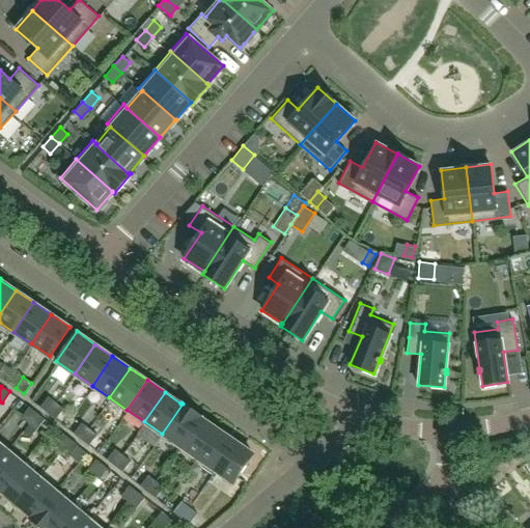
[(39,406),(47,412),(55,401),(48,395),(39,406)]
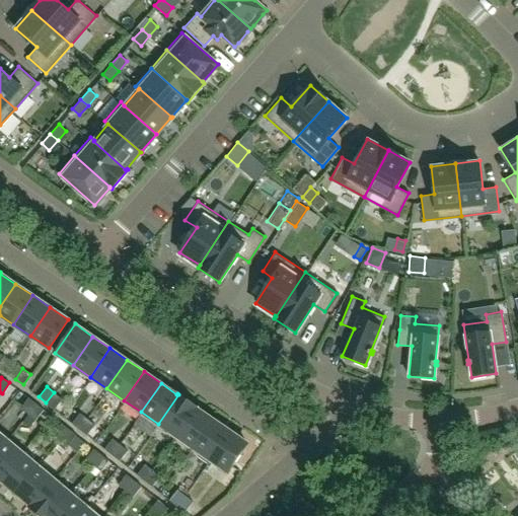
[(62,398),(54,392),(46,402),(54,409),(62,398)]
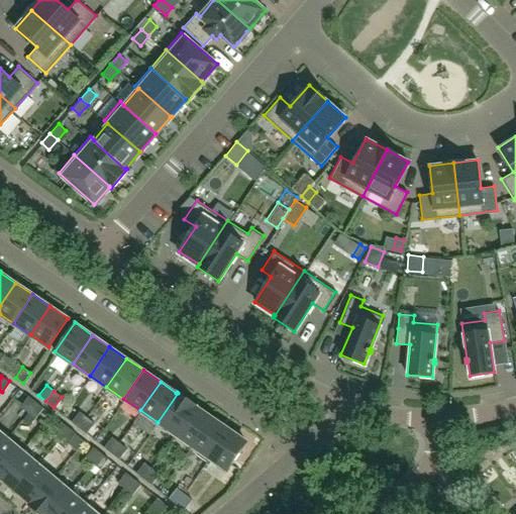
[(195,404),(178,393),(158,422),(175,433),(195,404)]
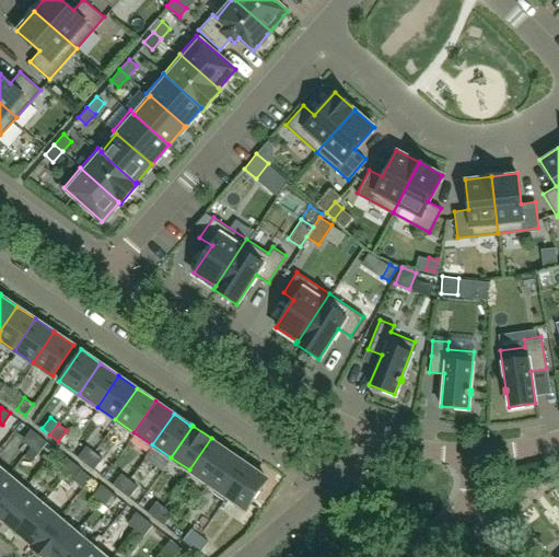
[(30,445),(38,434),(30,428),(21,439),(30,445)]
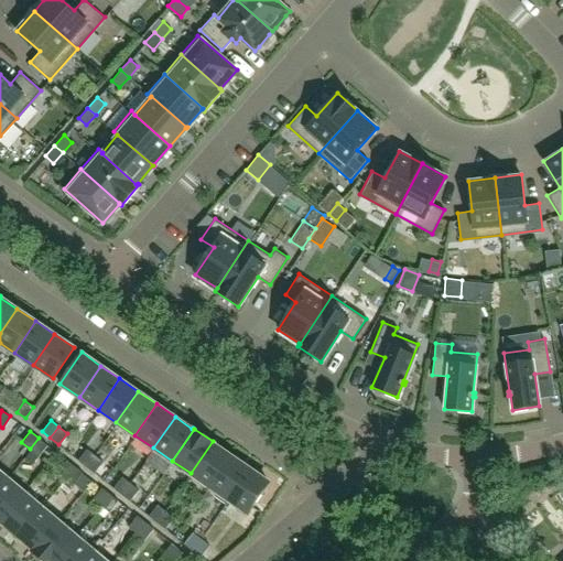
[(39,438),(30,449),(38,455),(46,443),(39,438)]
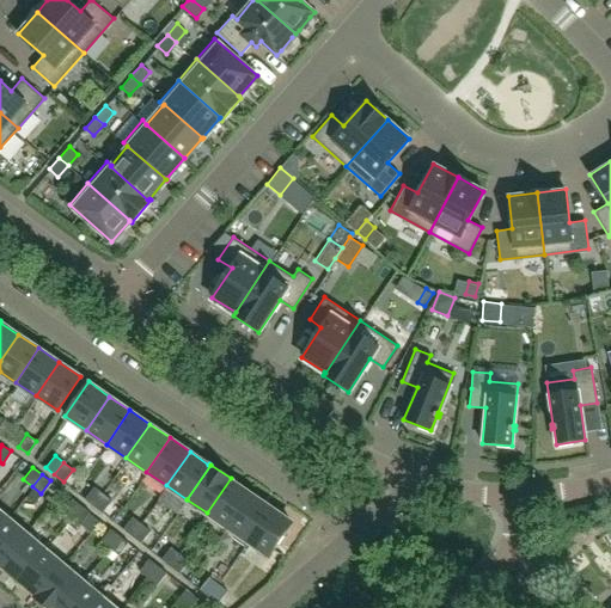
[(232,479),(231,478),(207,513),(226,527),(250,493),(231,480),(232,479)]
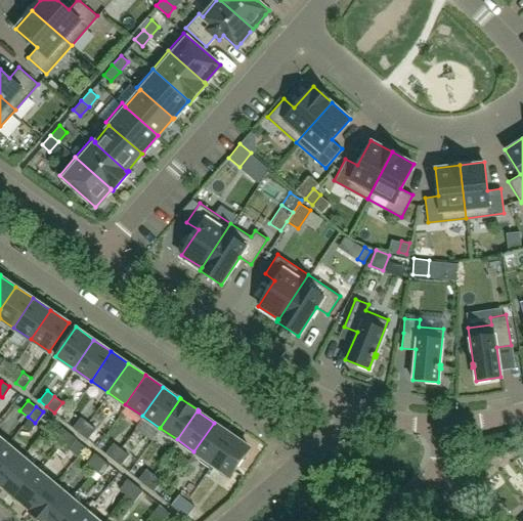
[(72,427),(79,432),(88,422),(80,416),(72,427)]
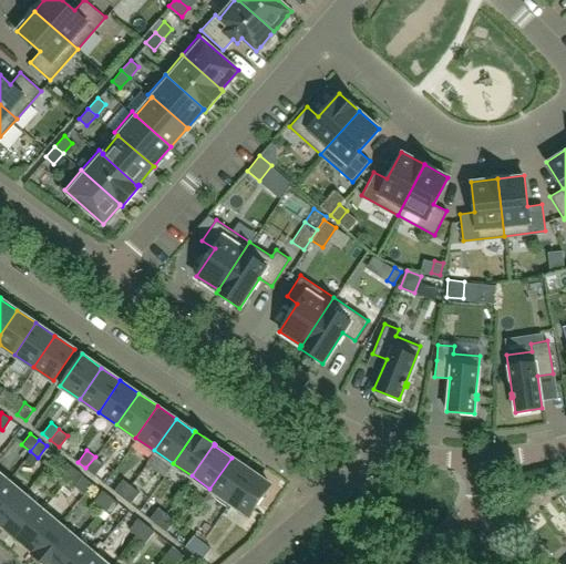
[(103,463),(95,457),(85,468),(94,474),(103,463)]
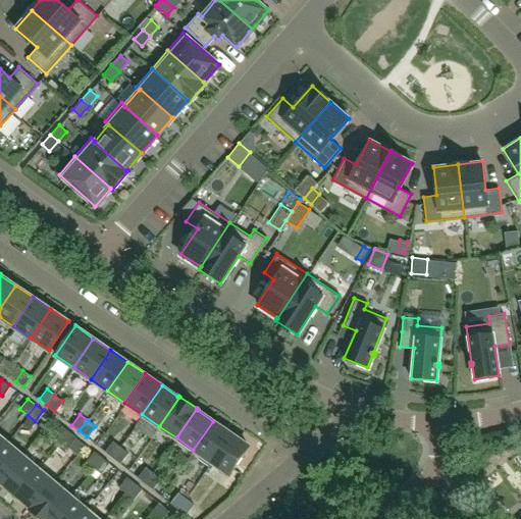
[(213,421),(193,450),(210,462),(230,432),(213,421)]
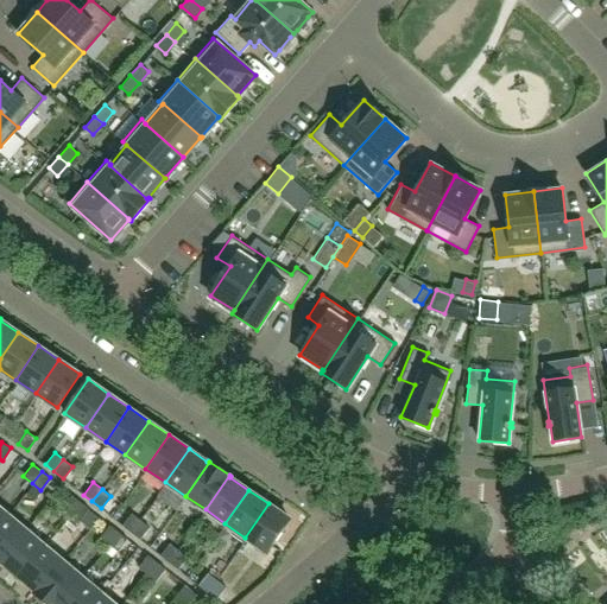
[(70,513),(80,501),(70,494),(61,506),(70,513)]
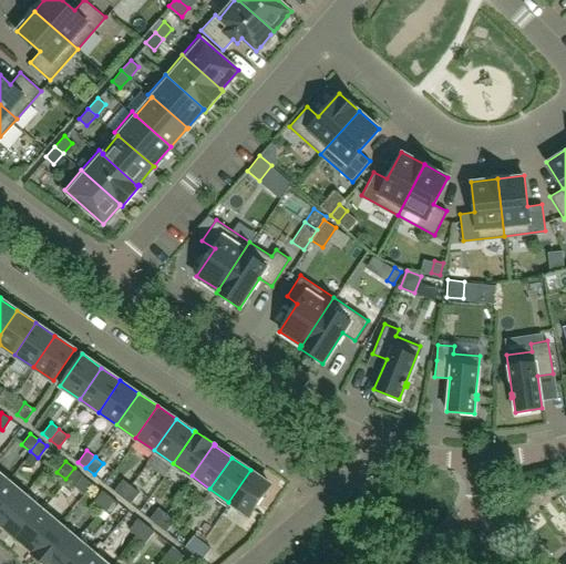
[(74,468),(65,479),(73,485),(83,474),(74,468)]
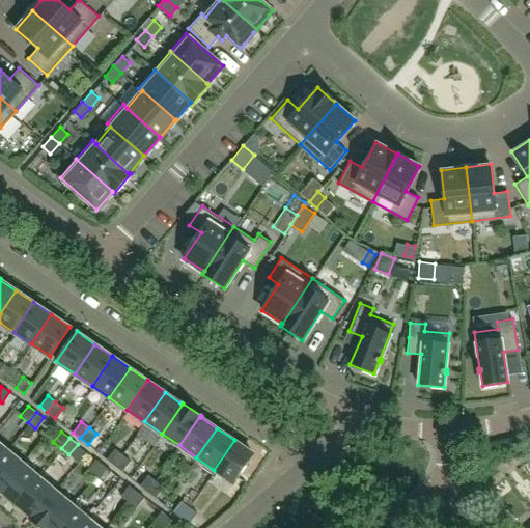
[(252,452),(234,440),(214,470),(232,482),(252,452)]
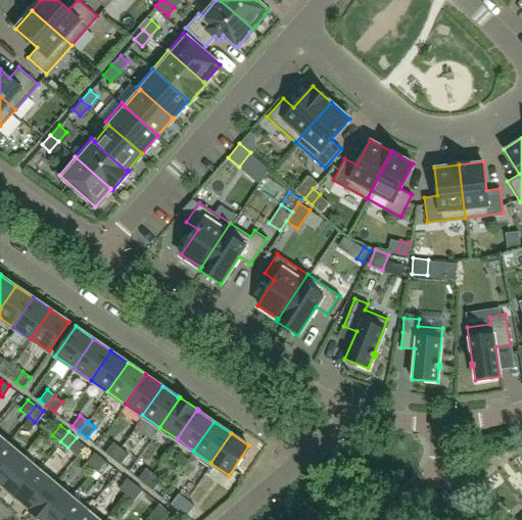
[(104,452),(112,458),(121,446),(112,440),(104,452)]
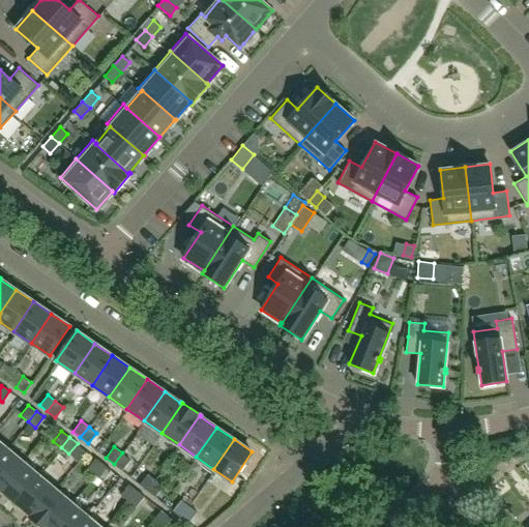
[(0,488),(22,462),(5,448),(0,455),(0,488)]
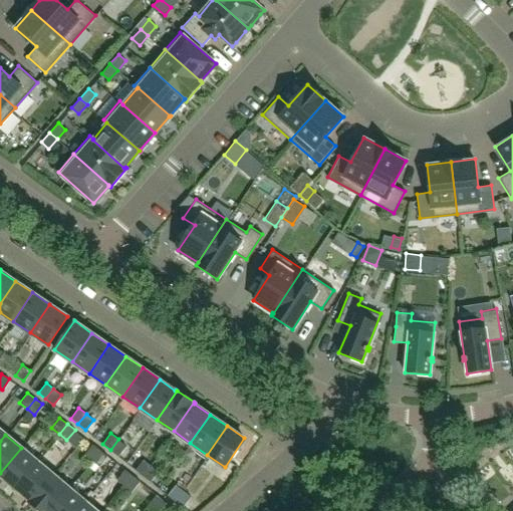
[(125,445),(118,439),(110,450),(117,455),(125,445)]
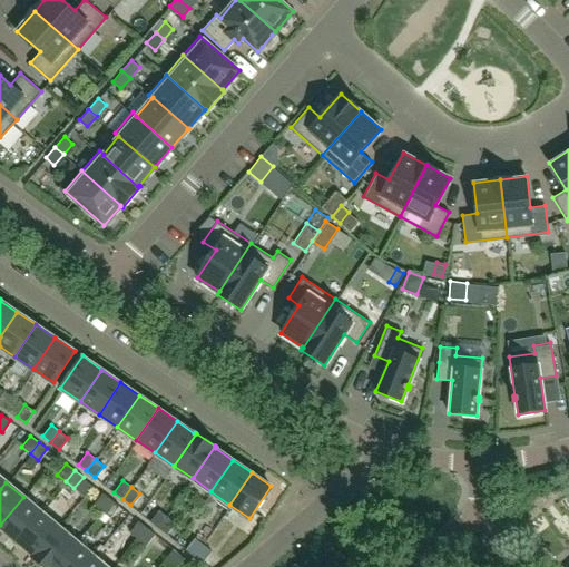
[(101,510),(110,498),(102,491),(92,504),(101,510)]
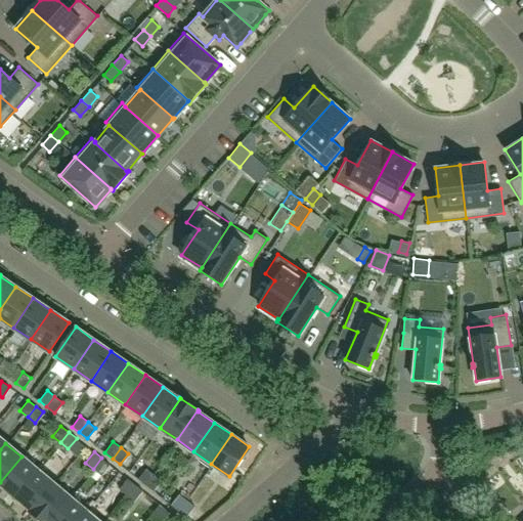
[(38,470),(22,457),(0,482),(0,484),(15,496),(38,470)]
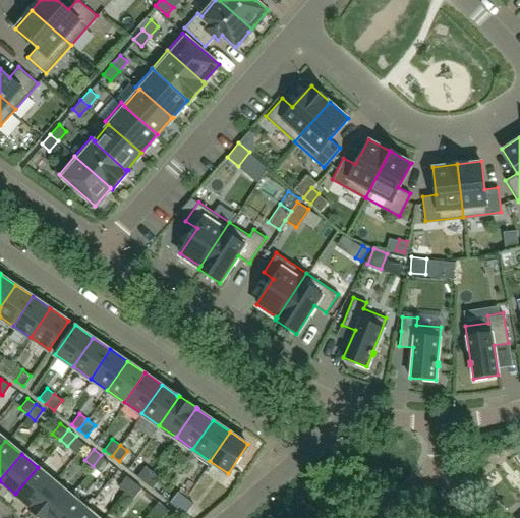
[(101,455),(93,466),(100,471),(109,461),(101,455)]
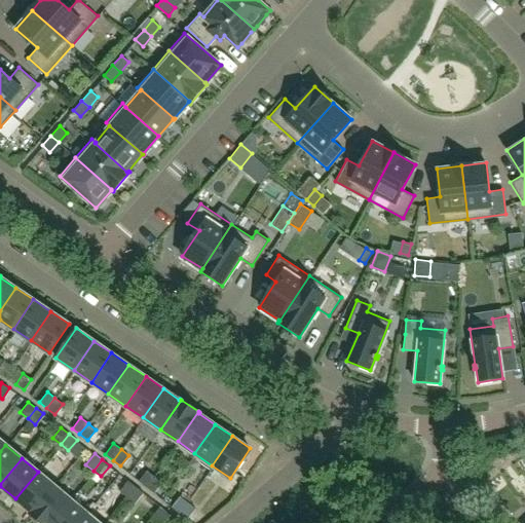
[(138,480),(146,486),(154,476),(146,470),(138,480)]
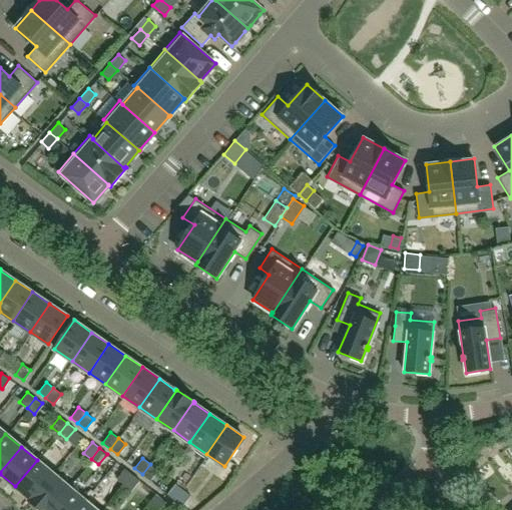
[(52,473),(37,460),(15,486),(29,498),(28,499),(29,500),(52,473)]
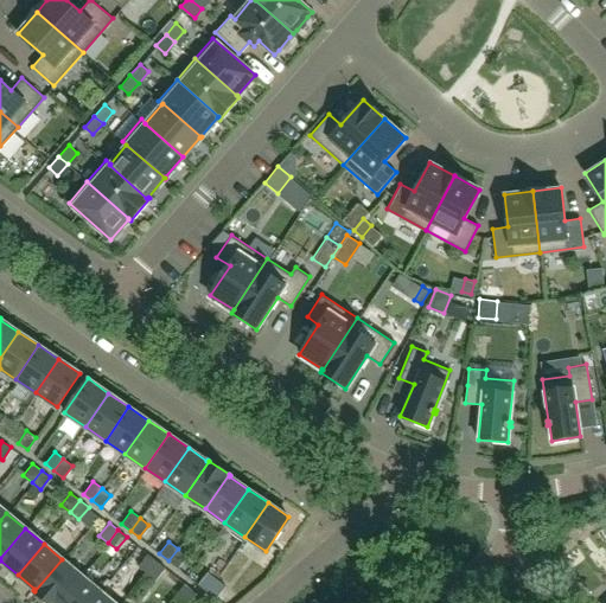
[(186,555),(178,549),(168,560),(177,568),(186,555)]
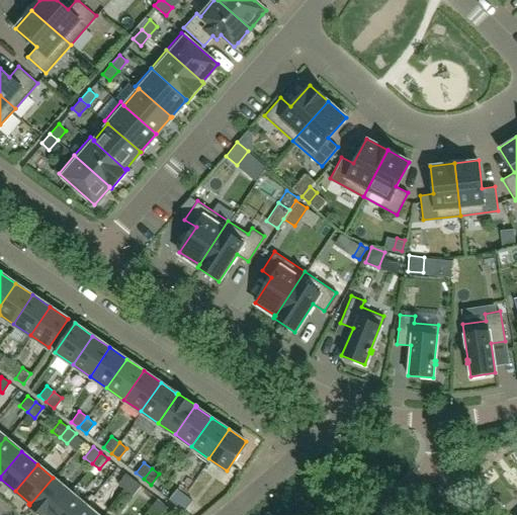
[(124,489),(133,478),(125,471),(117,483),(124,489)]
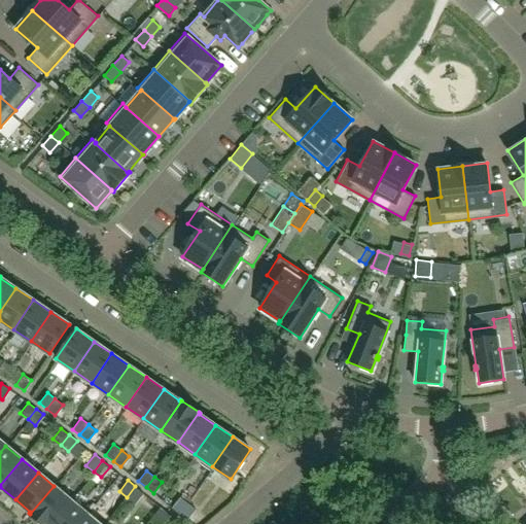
[(42,523),(48,523),(70,499),(54,486),(30,514),(42,523)]
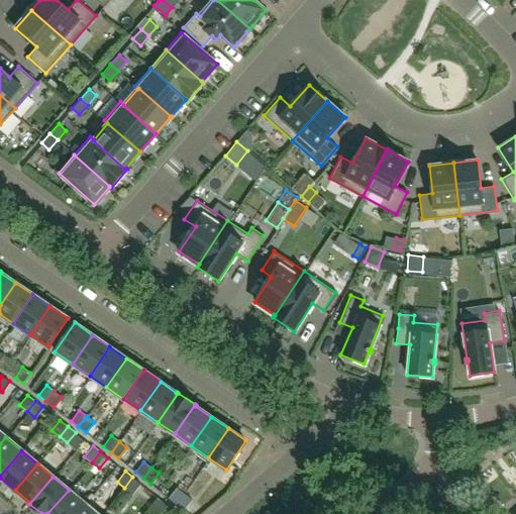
[(132,477),(124,488),(132,494),(140,483),(132,477)]
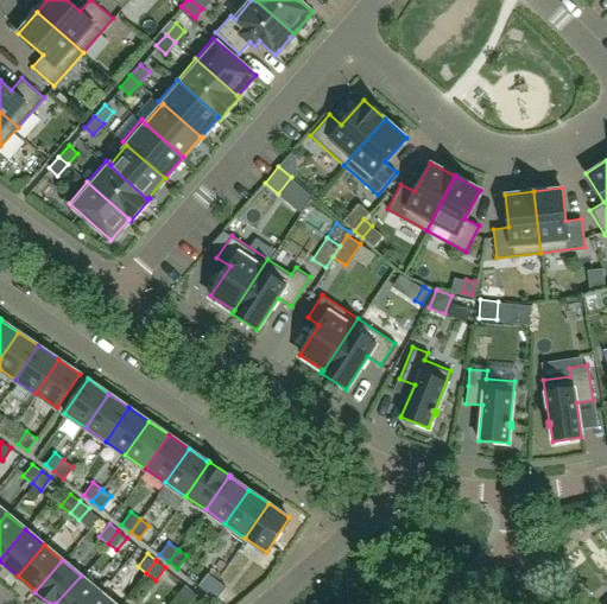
[(197,584),(207,591),(216,579),(208,572),(197,584)]
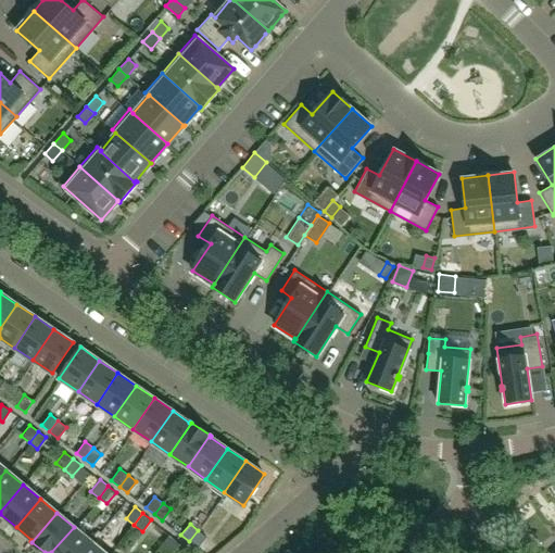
[(80,552),(91,541),(74,527),(51,552),(80,552)]
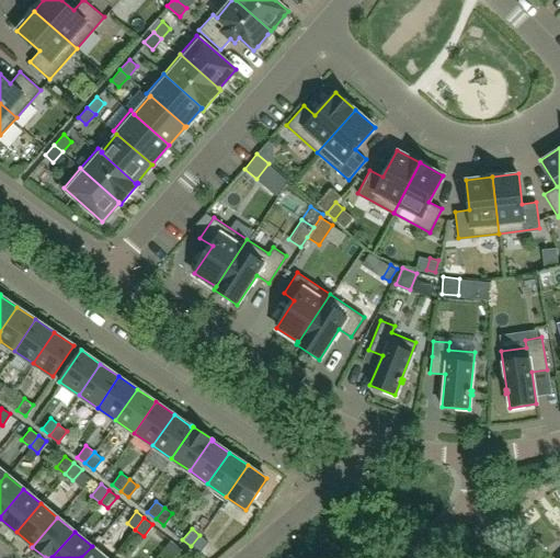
[(207,542),(200,535),(191,546),(198,553),(207,542)]
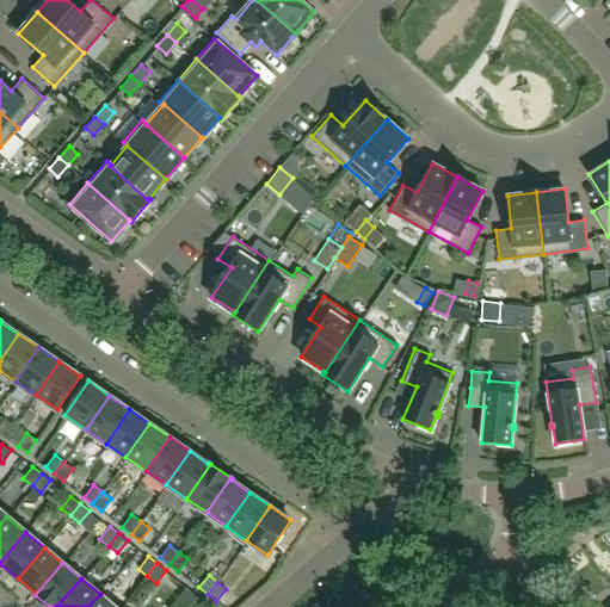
[(115,606),(100,594),(88,606),(115,606)]
